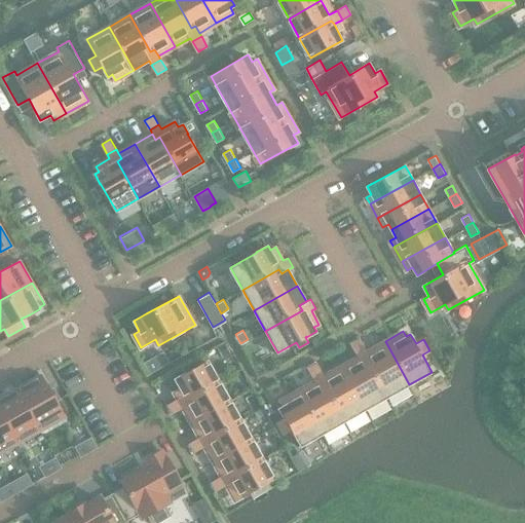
[(350,342),(357,352),(366,347),(360,337),(350,342)]
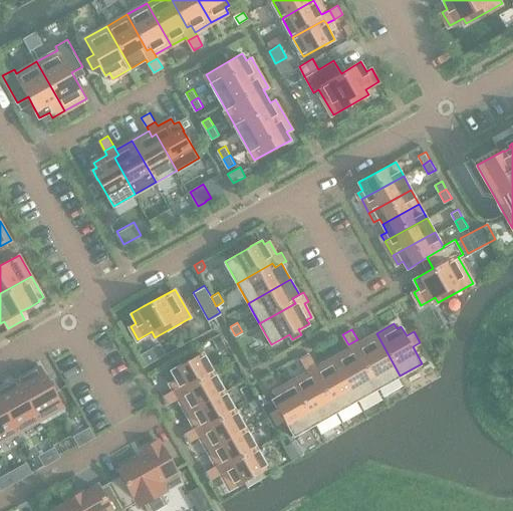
[(378,388),(400,375),(376,333),(359,342),(357,339),(348,344),(350,347),(353,354),(358,351),(378,388)]
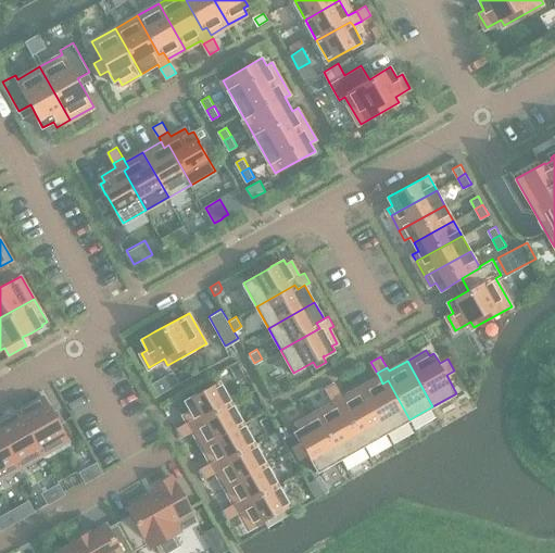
[(238,362),(230,366),(236,377),(244,373),(238,362)]
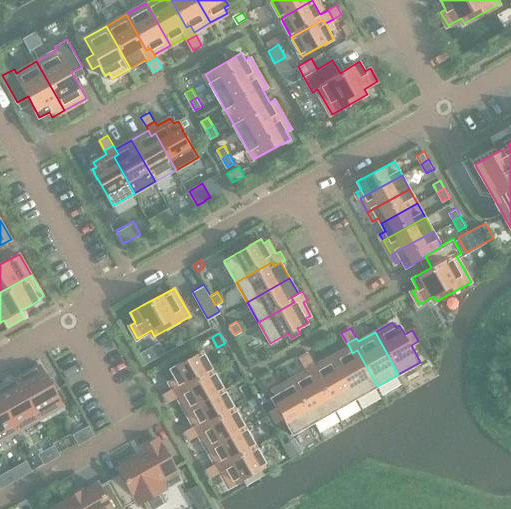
[(163,339),(143,349),(149,361),(169,351),(163,339)]
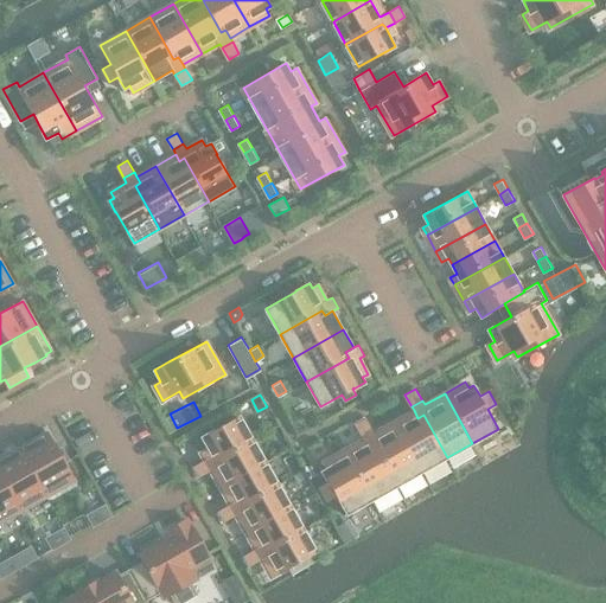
[(414,410),(395,422),(422,472),(447,457),(423,415),(418,418),(414,410)]
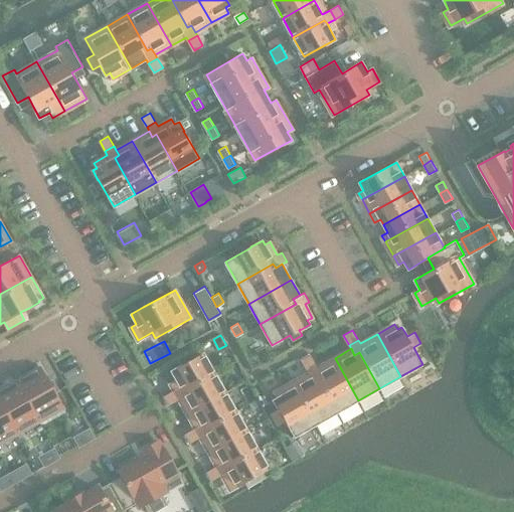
[(181,365),(171,370),(180,386),(183,391),(214,373),(203,353),(181,365)]
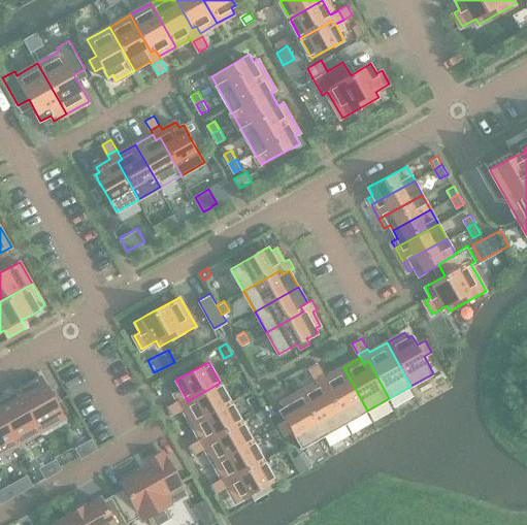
[(308,367),(315,379),(324,372),(318,362),(308,367)]
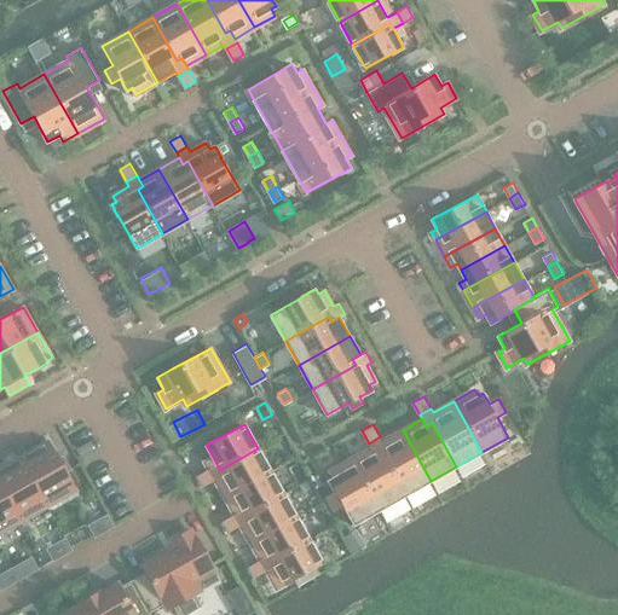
[(405,495),(431,481),(403,430),(382,441),(380,436),(369,444),(371,447),(376,454),(381,452),(405,495)]
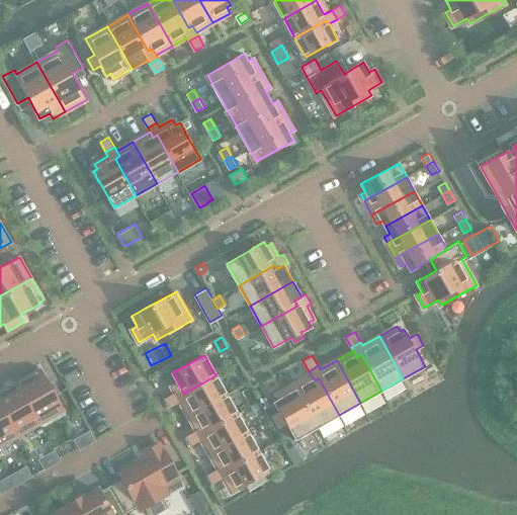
[(41,370),(18,383),(39,421),(63,408),(55,395),(59,393),(53,381),(49,383),(41,370)]
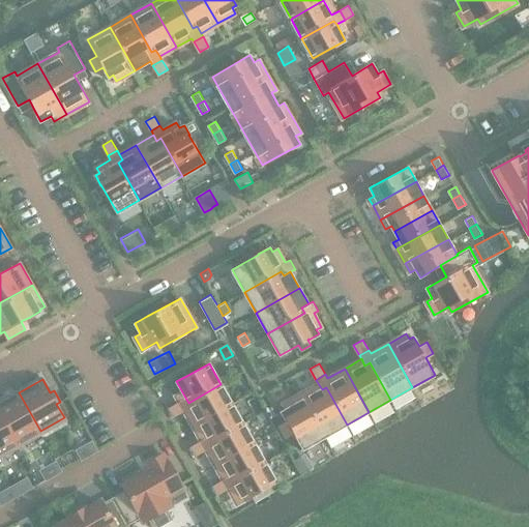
[(318,383),(301,392),(325,436),(347,425),(326,387),(322,389),(318,383)]
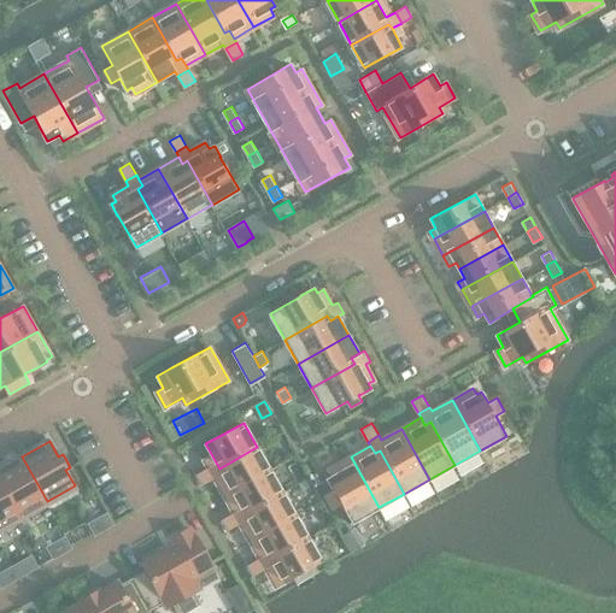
[(216,463),(206,469),(212,478),(222,473),(232,490),(270,470),(257,447),(220,469),(216,463)]
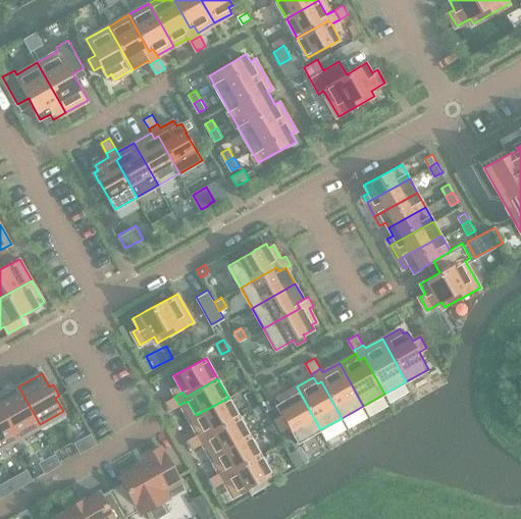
[(18,386),(0,397),(0,407),(16,436),(40,424),(18,386)]
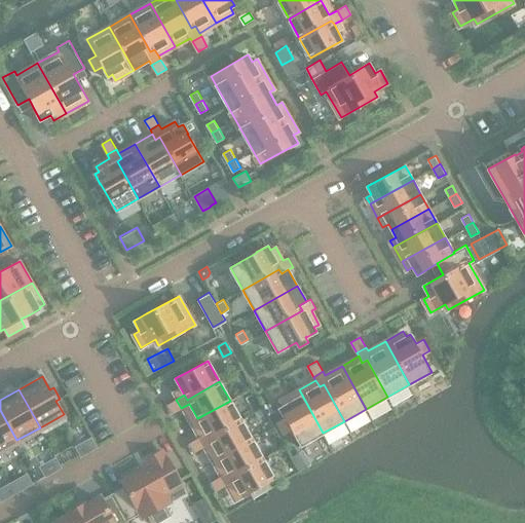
[(300,446),(323,433),(299,389),(280,401),(283,406),(278,408),(285,417),(277,421),(284,434),(291,430),(300,446)]
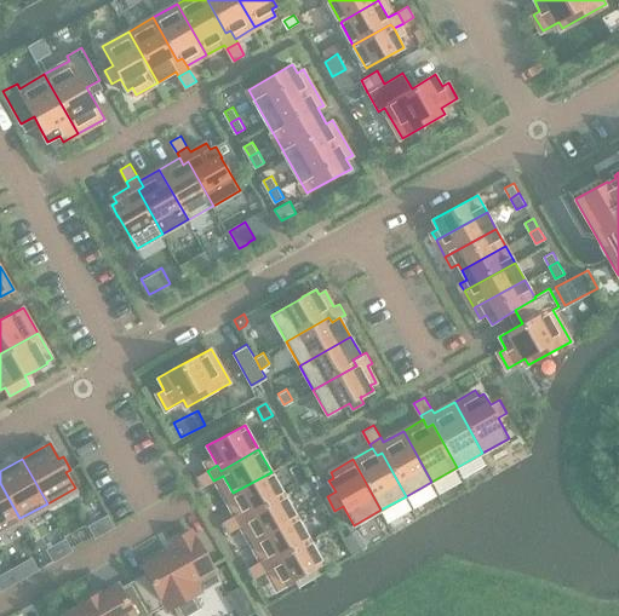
[(207,471),(198,476),(204,487),(213,481),(207,471)]
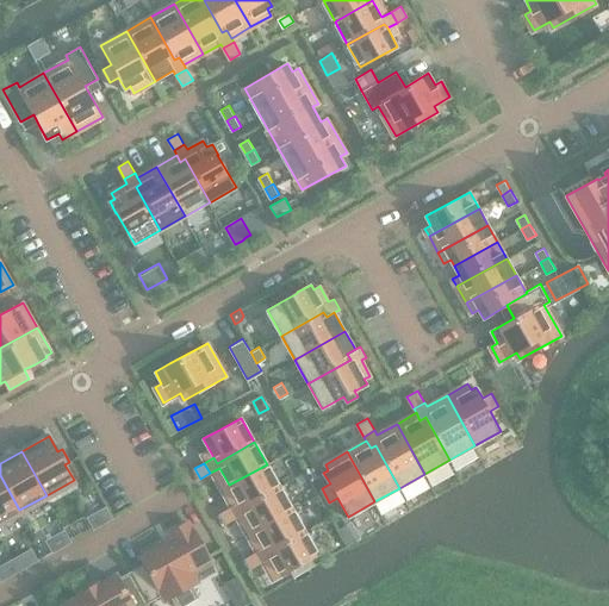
[(267,464),(229,485),(238,503),(242,507),(279,486),(267,464)]
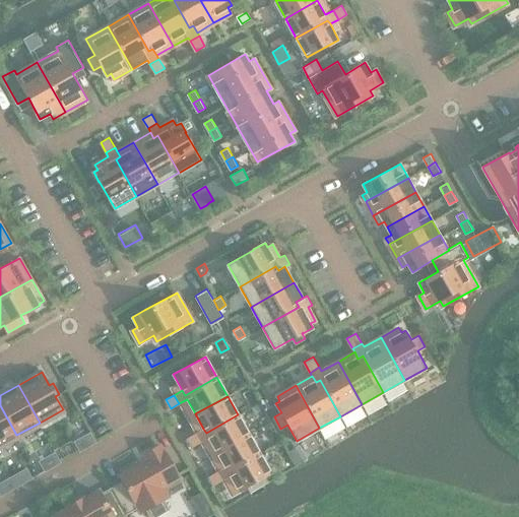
[(258,403),(252,407),(256,413),(262,409),(258,403)]
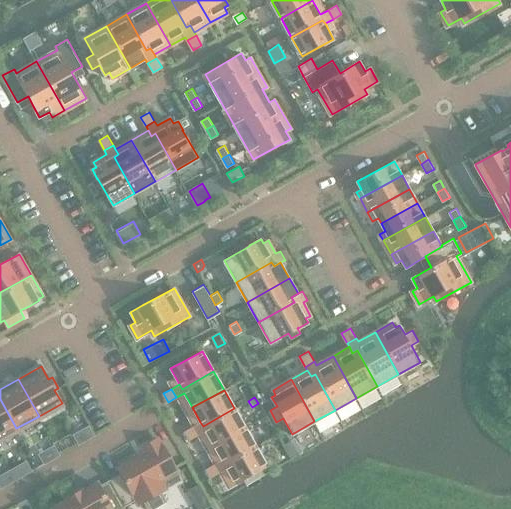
[(0,399),(0,437),(16,428),(0,399)]
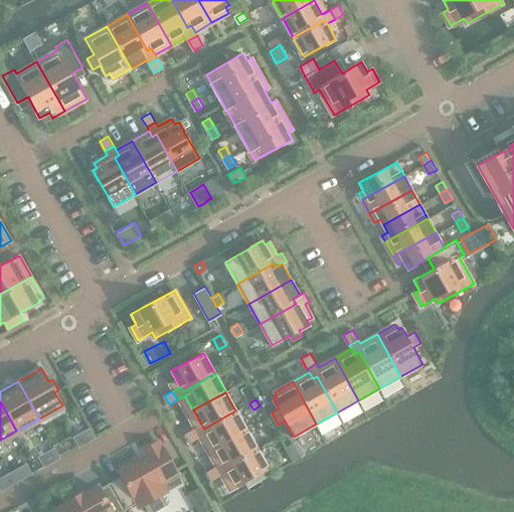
[(201,424),(193,429),(198,438),(206,434),(214,448),(246,430),(235,410),(204,429),(201,424)]
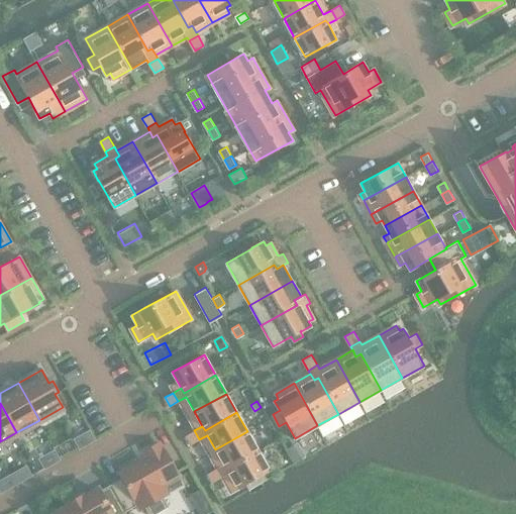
[(95,439),(90,429),(75,438),(80,447),(95,439)]
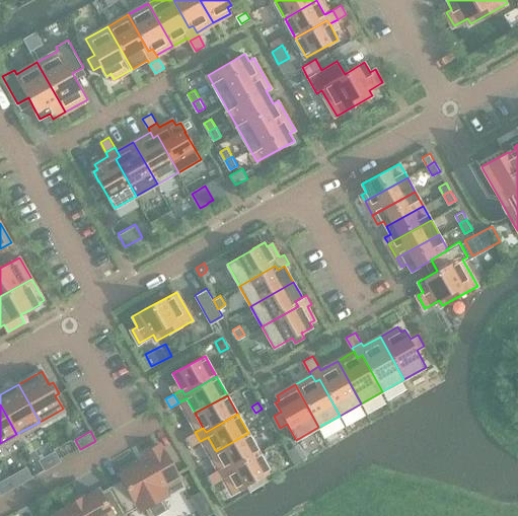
[(195,432),(187,437),(192,446),(200,441),(195,432)]
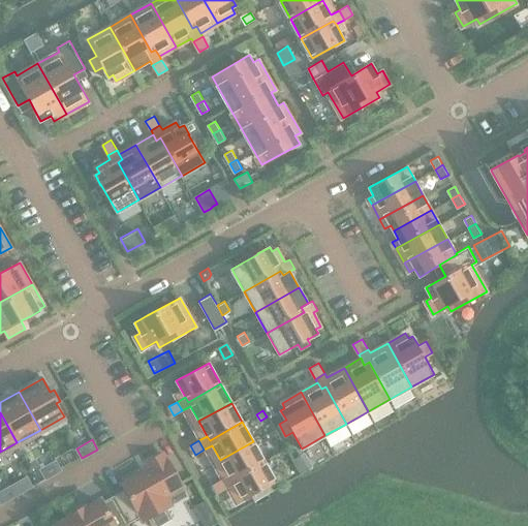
[(253,441),(220,460),(228,475),(231,480),(265,461),(253,441)]
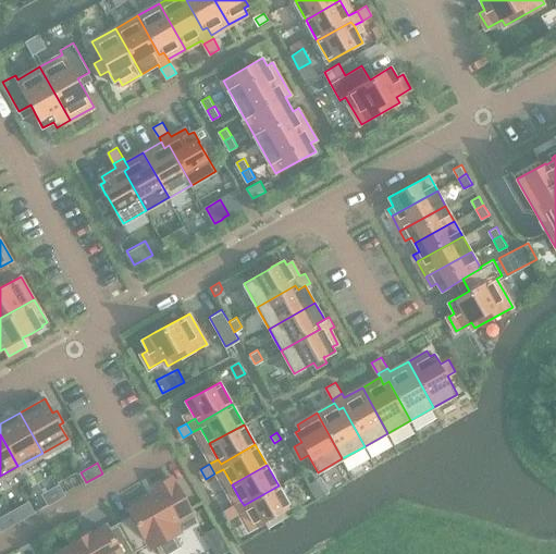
[(132,514),(119,521),(135,550),(148,543),(152,551),(159,548),(162,553),(167,553),(182,545),(177,537),(183,533),(175,521),(193,512),(172,476),(155,487),(158,491),(128,508),(132,514)]
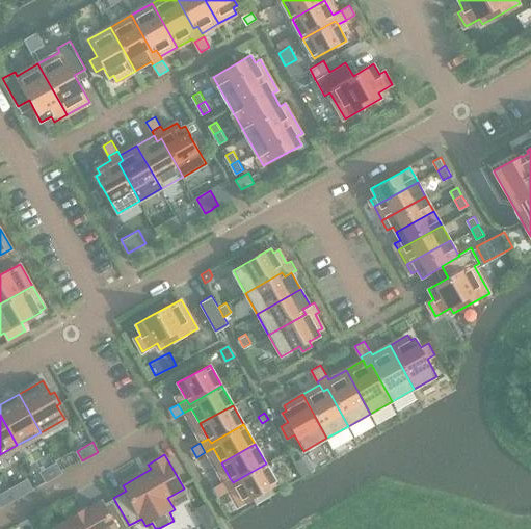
[(296,460),(303,473),(314,467),(308,454),(296,460)]
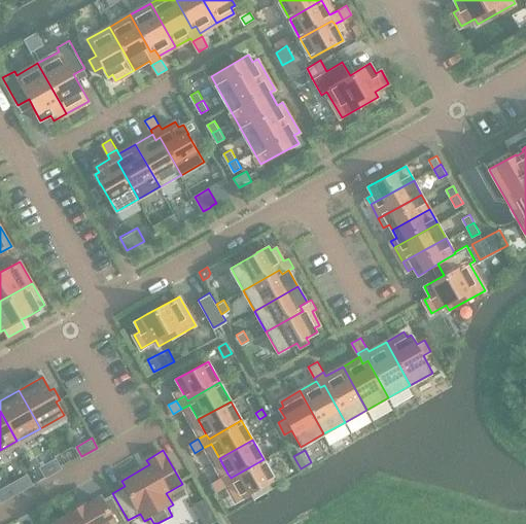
[(62,467),(56,458),(40,466),(46,477),(62,467)]
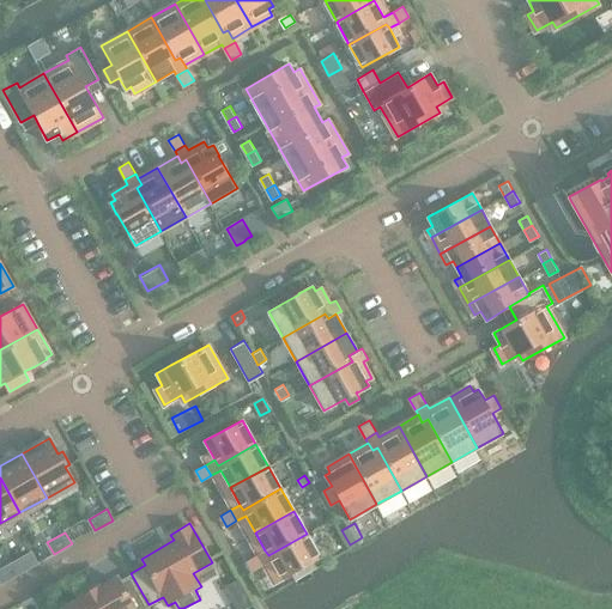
[(265,550),(255,555),(261,566),(271,560),(282,578),(294,572),(319,556),(307,534),(268,555),(265,550)]
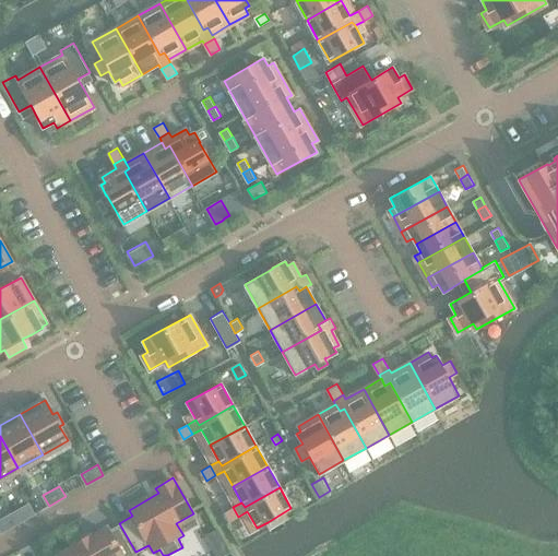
[(35,513),(28,503),(12,512),(19,522),(35,513)]
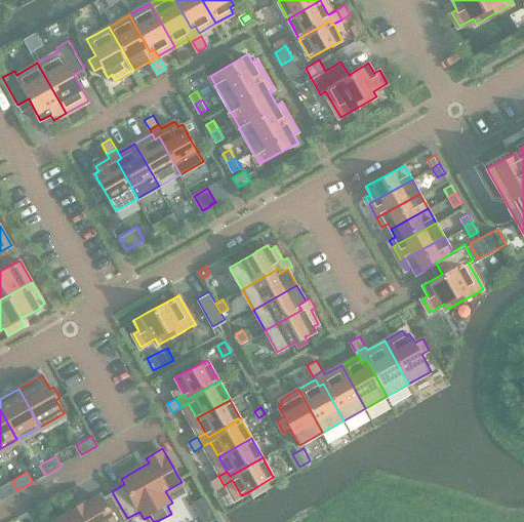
[(218,476),(210,481),(215,490),(224,485),(218,476)]
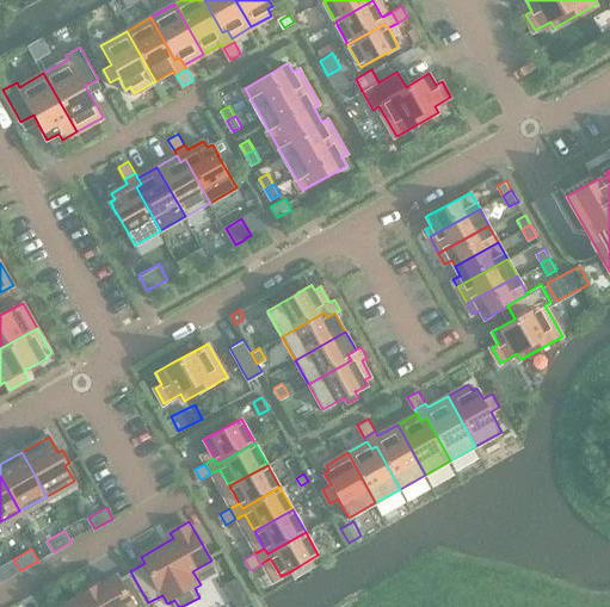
[(20,570),(13,559),(0,567),(0,577),(2,581),(20,570)]
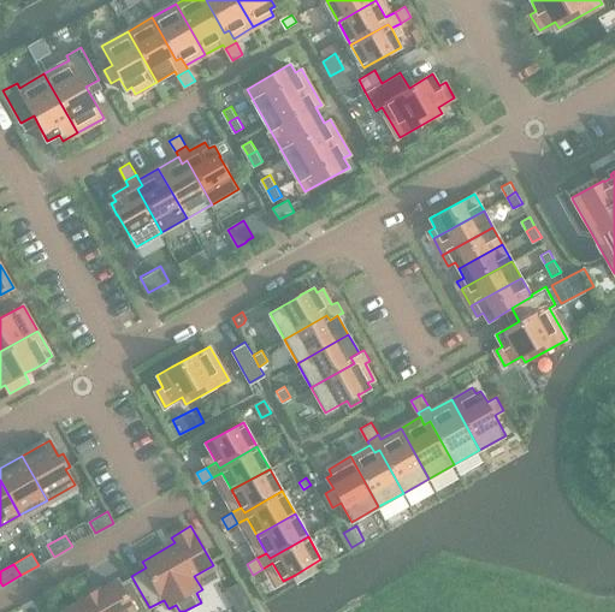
[(81,601),(64,611),(152,611),(149,607),(131,576),(119,583),(117,580),(99,590),(99,589),(81,599),(81,601)]
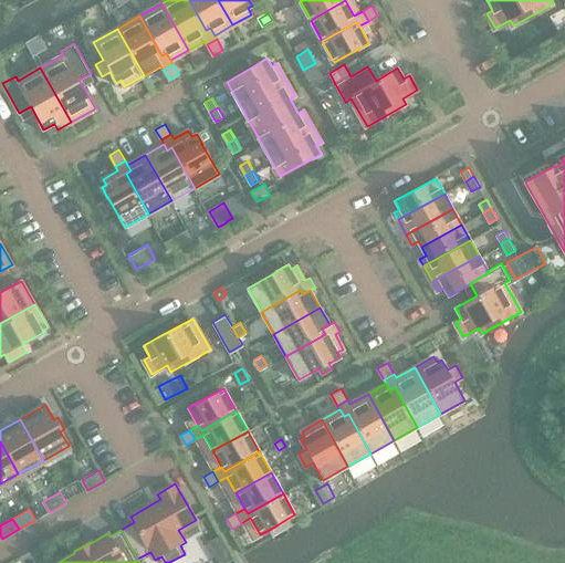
[(222,534),(209,542),(213,551),(227,543),(222,534)]
